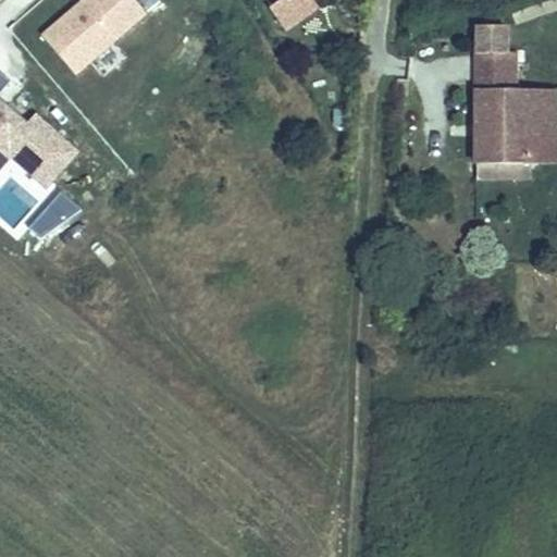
[(147,13),(134,0),(83,0),(41,37),(76,76),(91,62),(98,69),(109,59),(112,62),(123,51),(114,42),(147,13)]
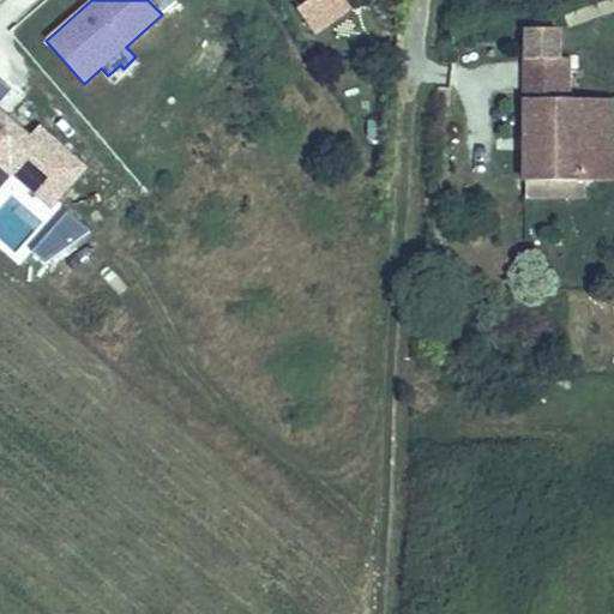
[(302,0),(299,2),(314,25),(343,8),(338,0),(302,0)]
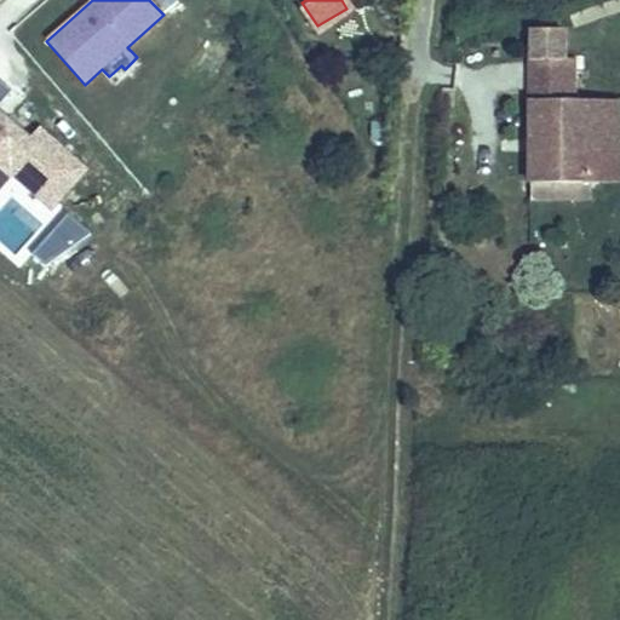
[(563,13),(529,27),(530,181),(596,181),(597,120),(619,120),(619,98),(578,96),(577,56),(564,56),(563,13)]
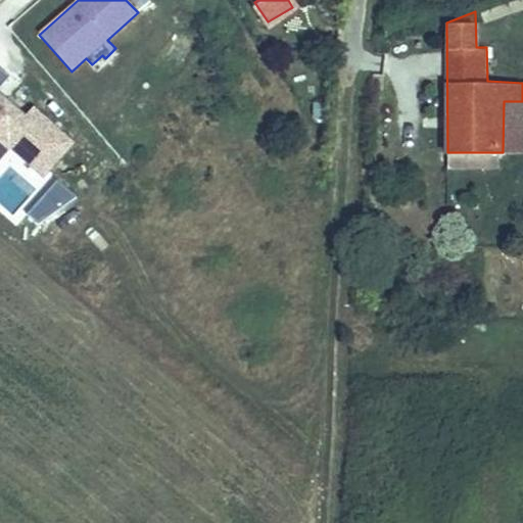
[(0,159),(10,148),(44,179),(76,145),(34,106),(26,115),(0,91),(0,88),(11,76),(0,64),(0,159)]
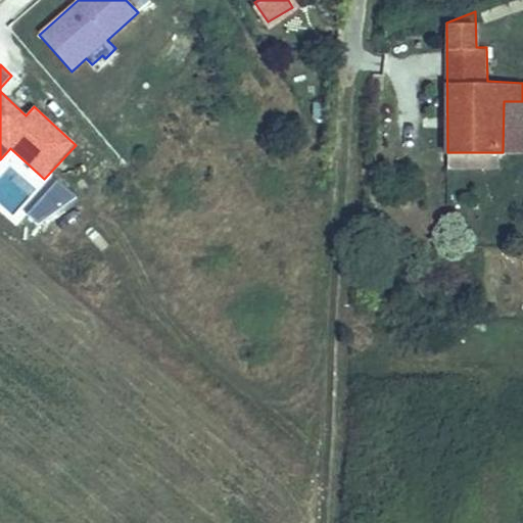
[(522,101),(504,101),(503,152),(522,152),(522,101)]
